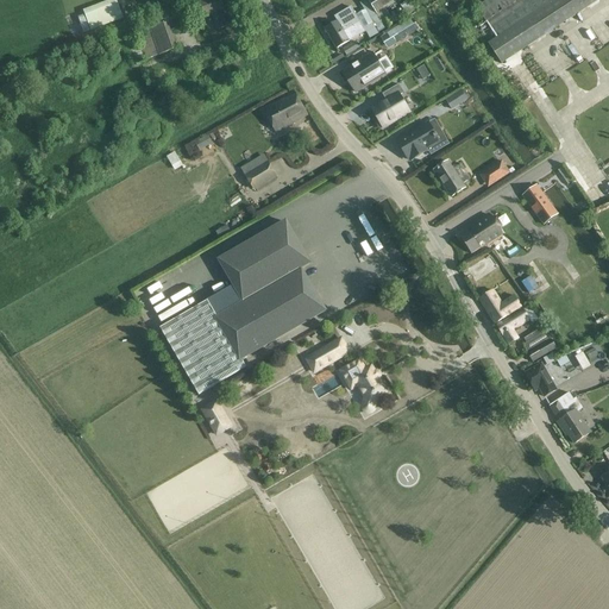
[(230,26),(228,24),(227,24),(223,12),(225,11),(220,0),(201,0),(199,1),(205,19),(213,16),(219,30),(230,26)]
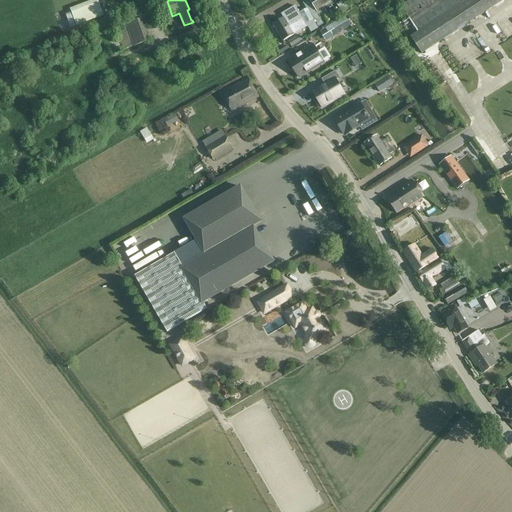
[(307,9),(300,14),(303,18),(306,24),(312,32),(325,24),(326,24),(331,21),(330,19),(335,16),(331,10),(327,13),(324,8),(336,0),(307,0),(303,3),(307,9)]
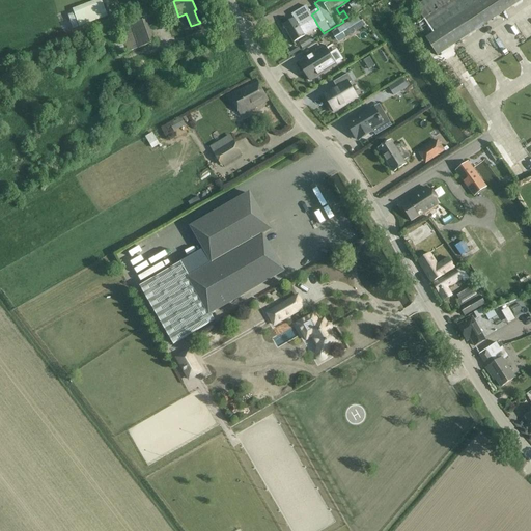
[(364,8),(358,0),(356,0),(350,5),(356,14),(364,8)]
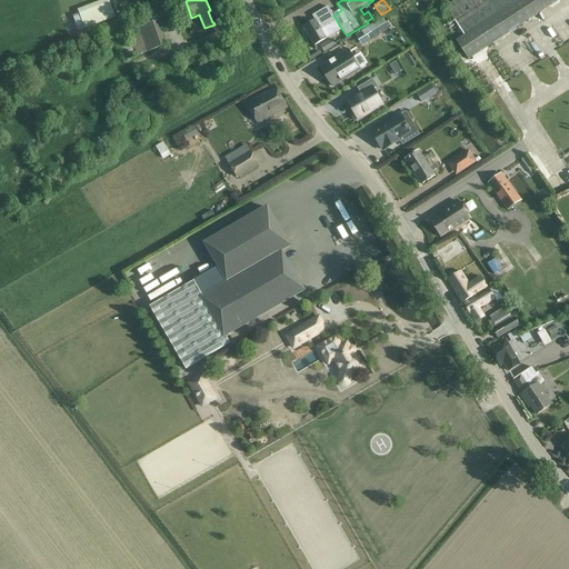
[(456,0),(445,8),(453,21),(447,26),(469,59),(558,0),(456,0)]
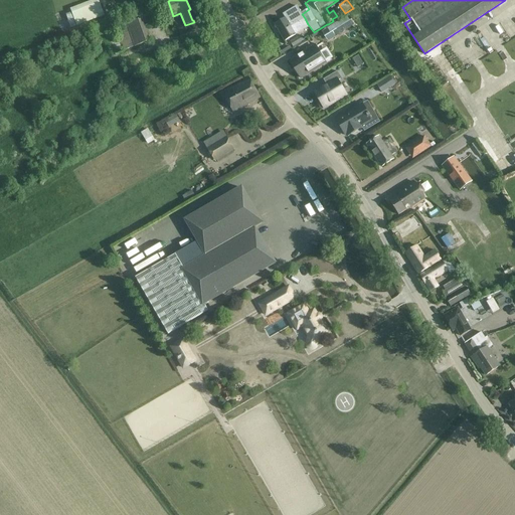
[(75,10),(80,24),(96,18),(91,4),(75,10)]
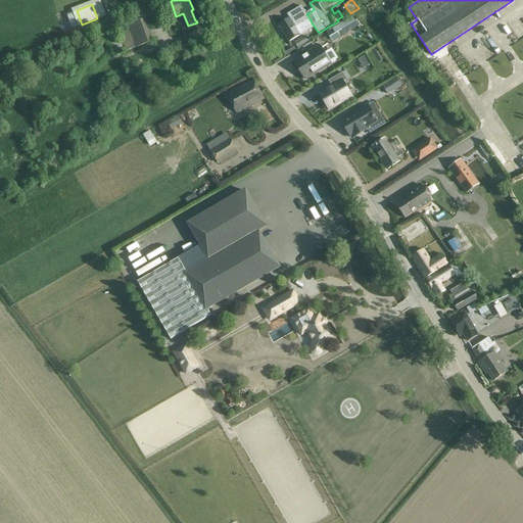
[(302,22),(310,18),(306,14),(303,8),(297,11),(302,22)]
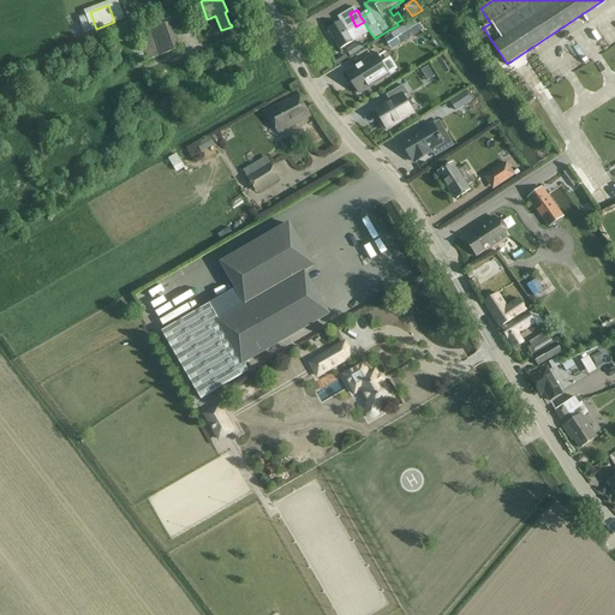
[(328,29),(340,49),(353,41),(348,33),(354,29),(353,28),(347,18),(341,22),(328,29)]
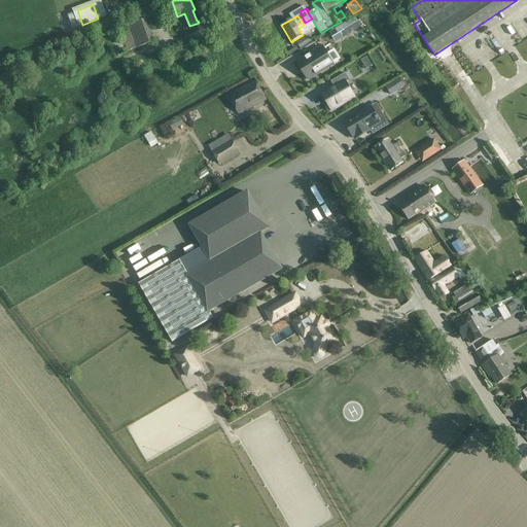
[(356,15),(341,26),(347,36),(363,26),(356,15)]
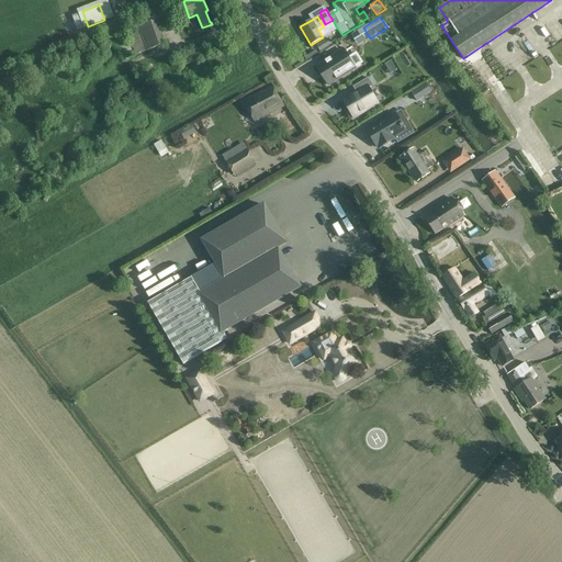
[(138,26),(147,52),(164,45),(155,21),(138,26)]
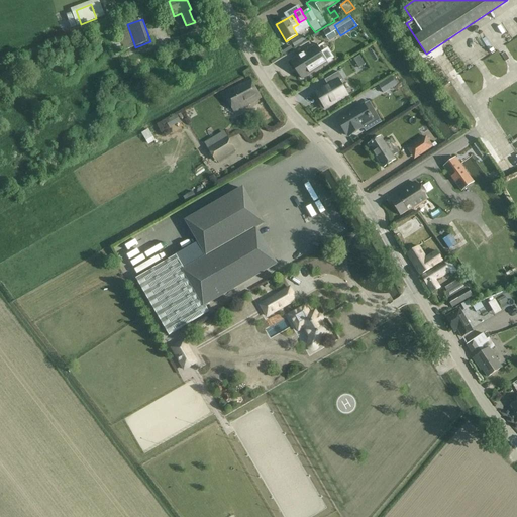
[(310,27),(303,31),(307,38),(314,34),(310,27)]
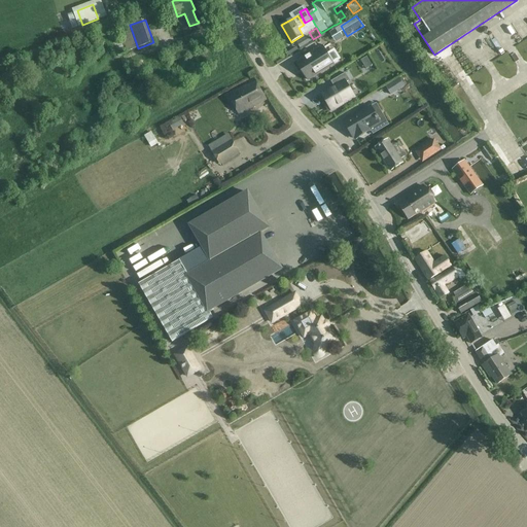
[(126,54),(117,32),(108,37),(116,58),(126,54)]
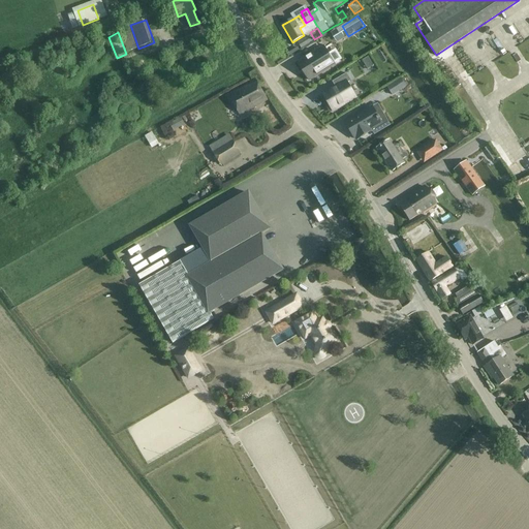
[(323,45),(297,62),(309,82),(336,65),(323,45)]
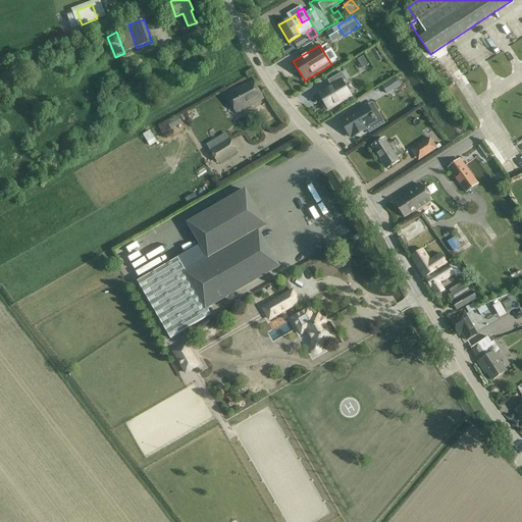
[(355,60),(361,69),(368,64),(363,55),(355,60)]
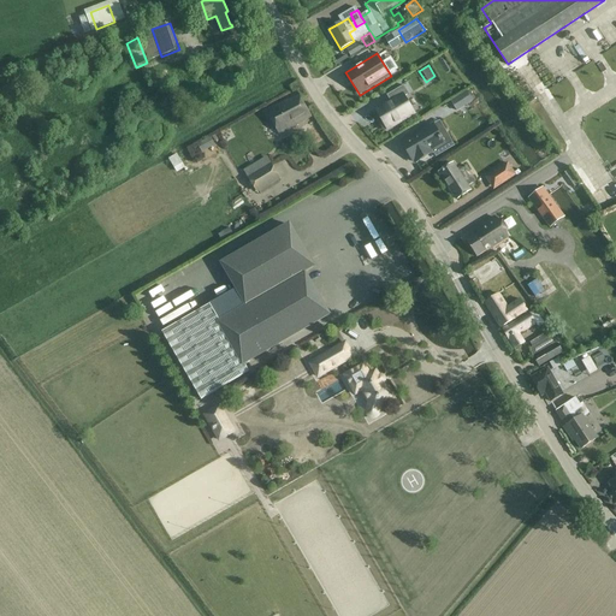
[(390,101),(374,110),(388,132),(415,114),(404,96),(408,94),(403,86),(386,95),(390,101)]
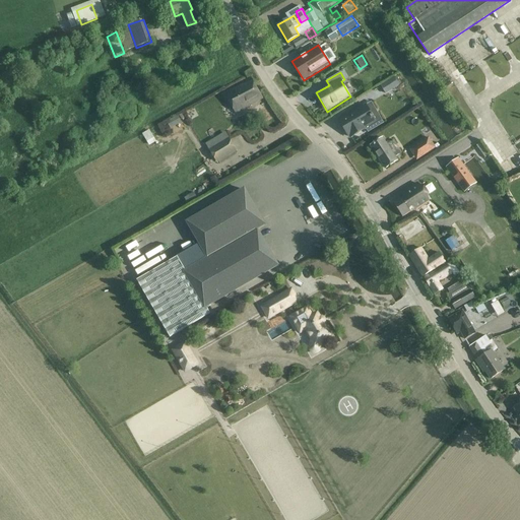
[(394,78),(381,86),(385,92),(398,84),(394,78)]
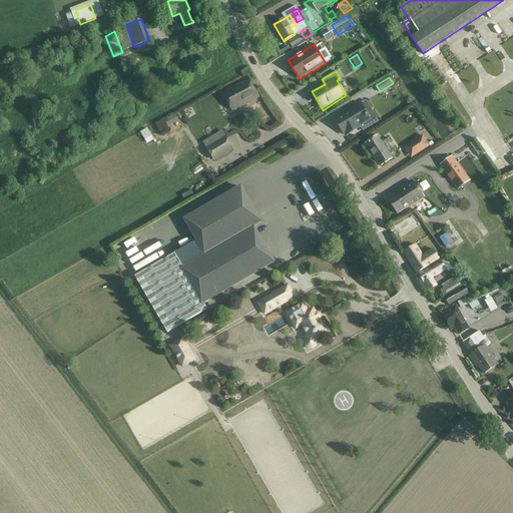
[(248,79),(221,92),(233,112),(246,104),(260,96),(248,79)]
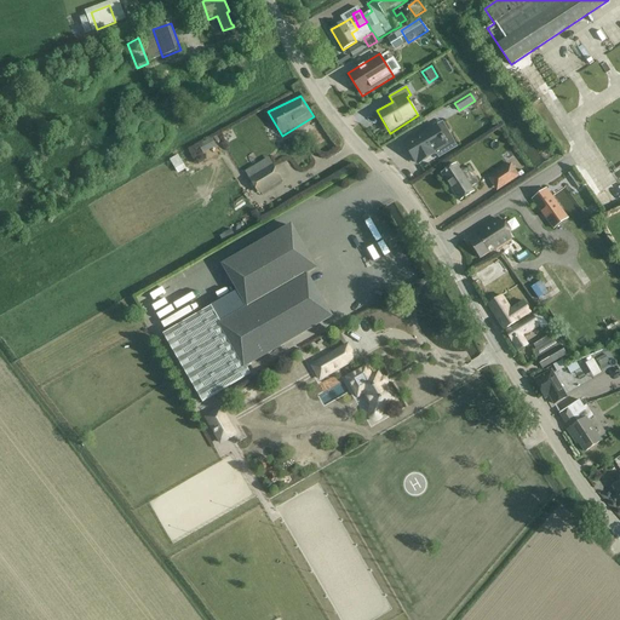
[(436,126),(406,144),(415,161),(417,161),(418,162),(435,153),(434,151),(446,144),(436,126)]
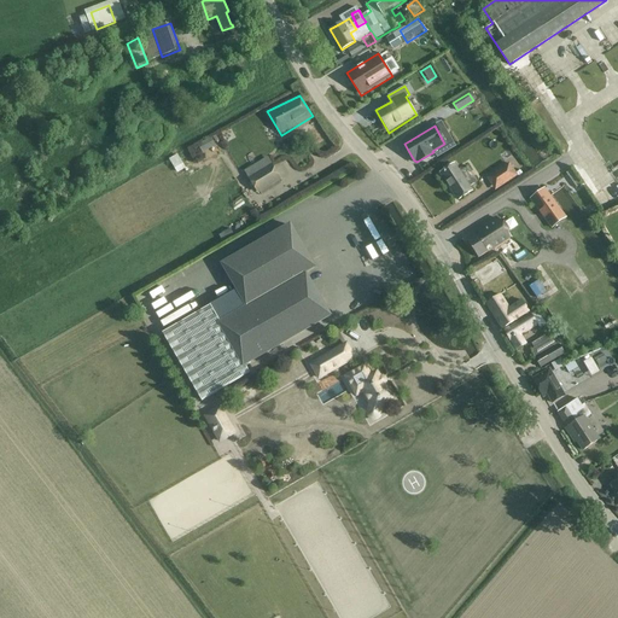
[(211,138),(198,145),(203,153),(215,146),(211,138)]
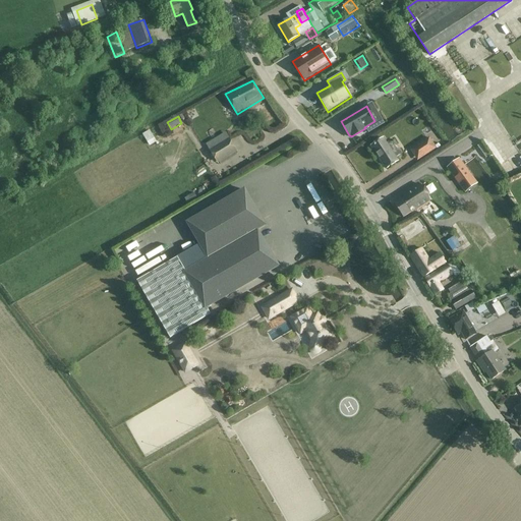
[(142,134),(150,147),(156,142),(150,130),(142,134)]
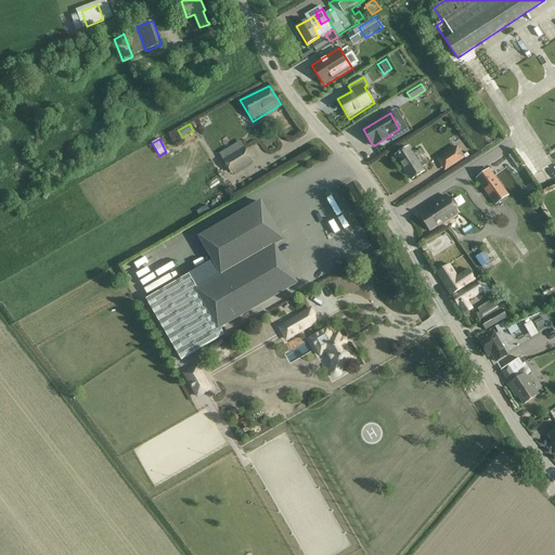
[(457,146),(446,154),(453,166),(465,158),(457,146)]
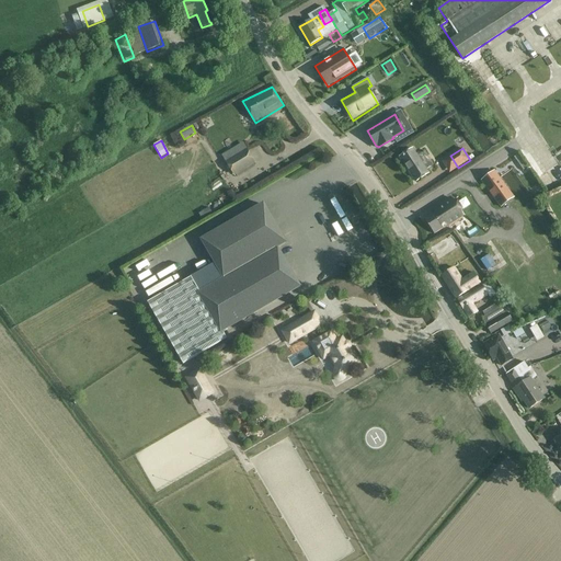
[(247,149),(226,162),(233,174),(254,161),(247,149)]
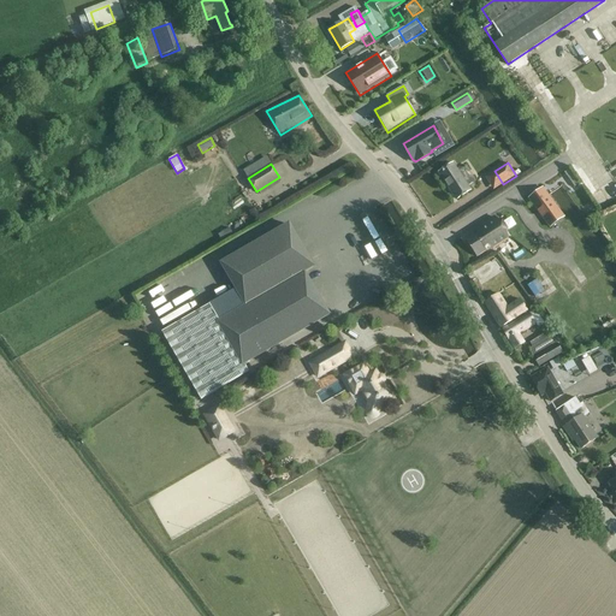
[(452,164),(439,173),(456,200),(471,190),(452,164)]
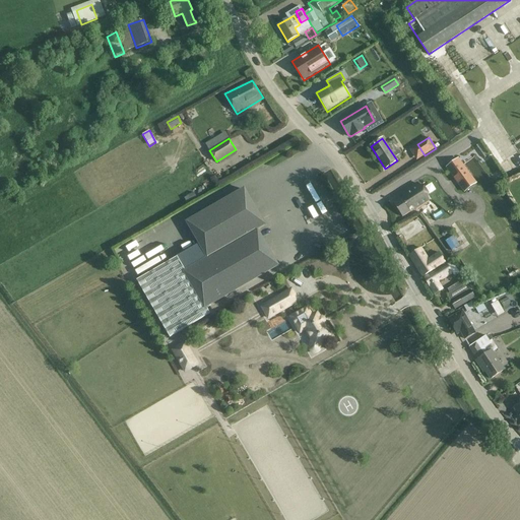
[(458,157),(445,168),(454,180),(463,193),(476,183),(458,157)]
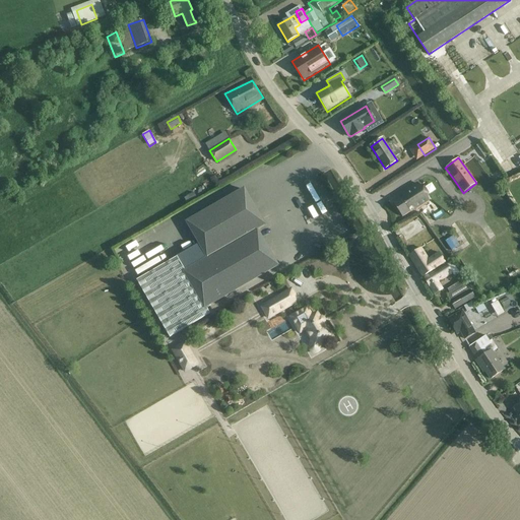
[(401,197),(393,202),(402,216),(415,208),(416,210),(429,202),(425,197),(427,196),(421,189),(420,190),(416,184),(400,194),(401,197)]
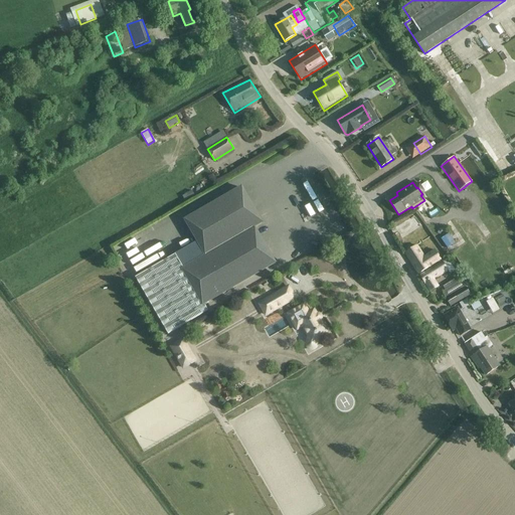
[(198,241),(136,278),(168,334),(208,311),(205,304),(275,264),(254,228),(253,227),(262,223),(241,188),(186,220),(198,241)]
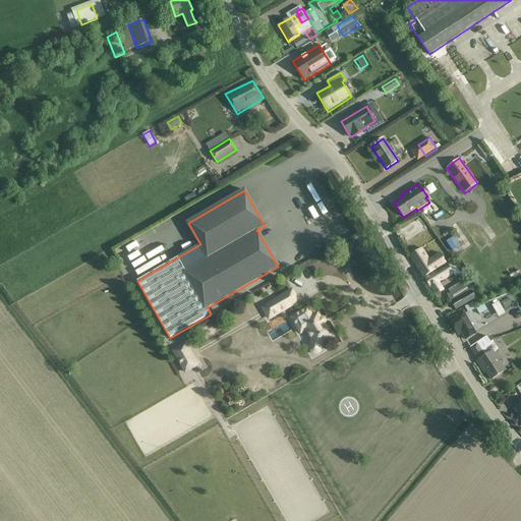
[(194,192),(184,198),(187,204),(197,197),(194,192)]
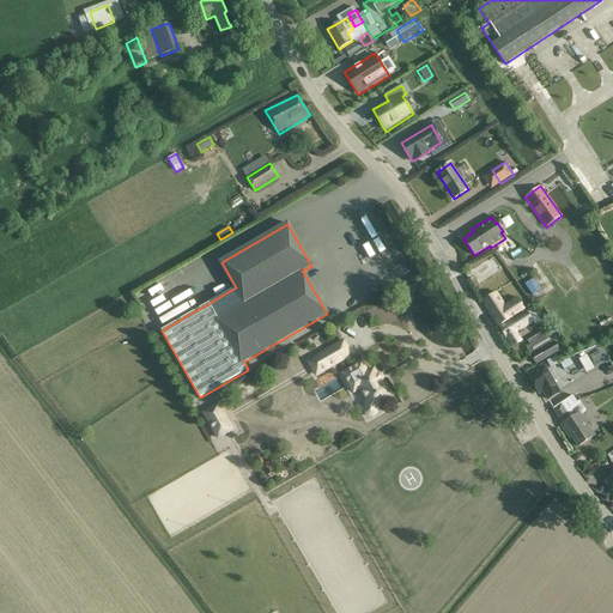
[(493,256),(471,271),(479,284),(502,268),(493,256)]
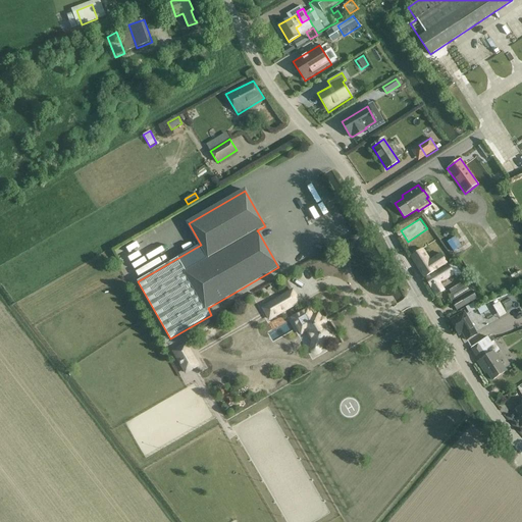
[(424,278),(433,272),(449,263),(441,253),(431,260),(423,249),(411,257),(424,278)]
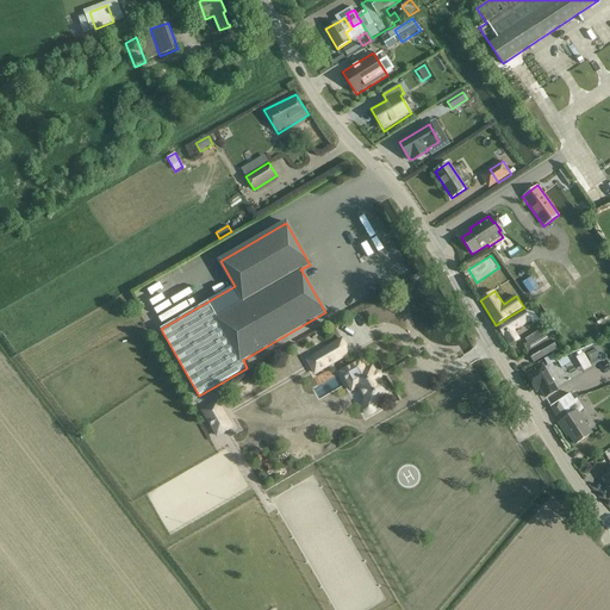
[(508,321),(497,327),(509,346),(518,340),(512,330),(521,325),(522,327),(530,321),(533,325),(539,321),(535,313),(530,306),(524,310),(508,321)]
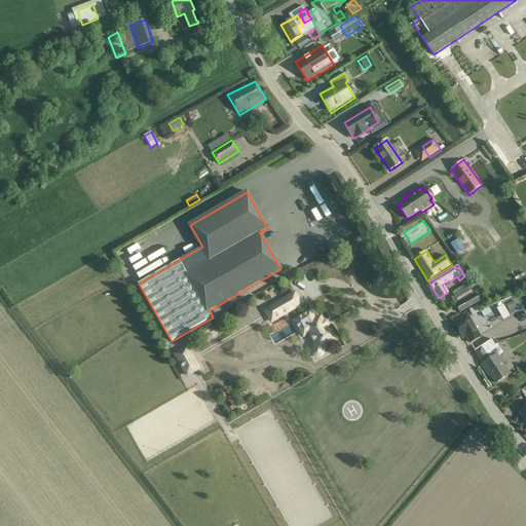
[(481,301),(471,286),(452,298),(461,312),(481,301)]
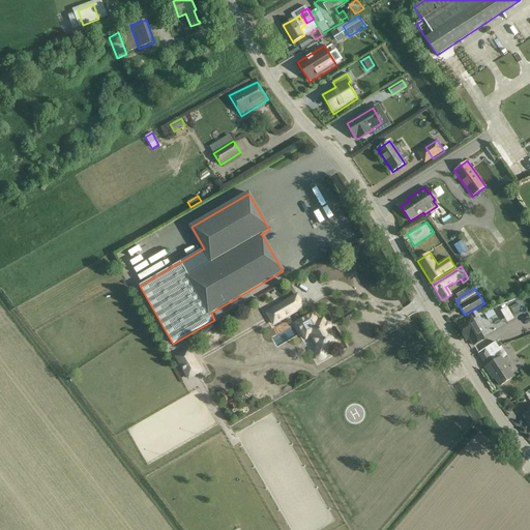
[(297,295),(285,302),(267,313),(273,324),(291,314),(304,306),(297,295)]
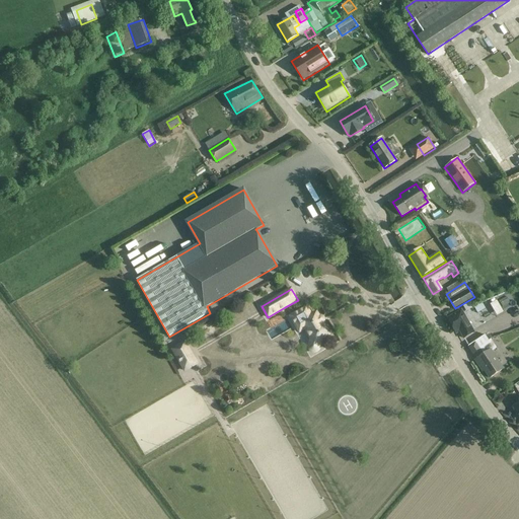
[(511,307),(505,295),(489,302),(495,315),(511,307)]
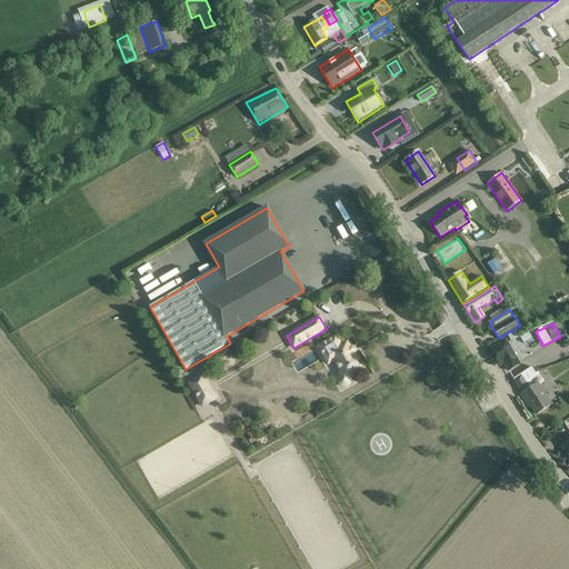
[(516,330),(508,335),(511,342),(520,337),(516,330)]
